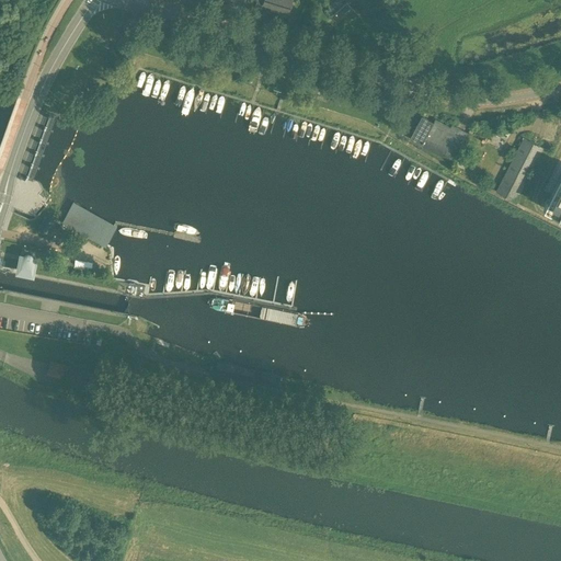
[(263,0),(263,4),(274,8),(273,10),(287,14),(290,0),(263,0)]
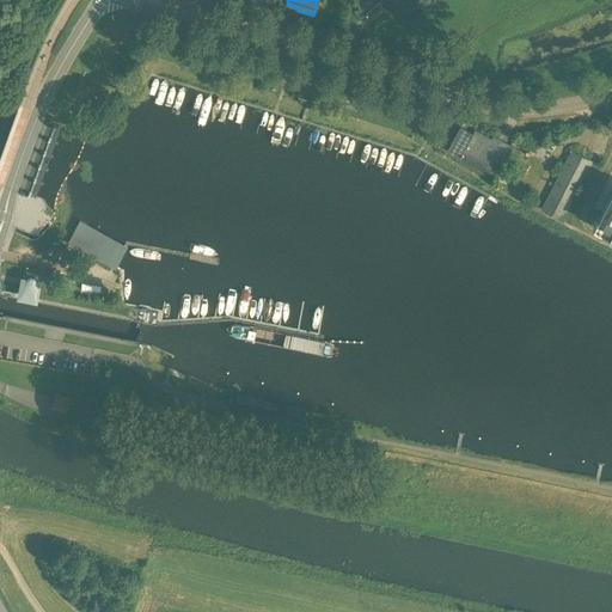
[(314,81),(312,90),(329,93),(331,86),(314,81)]
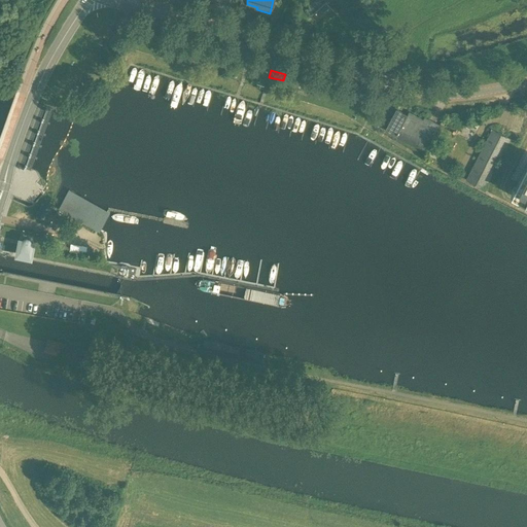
[(392,117),(386,130),(396,135),(396,136),(411,144),(423,119),(409,112),(408,114),(396,109),(392,117)]
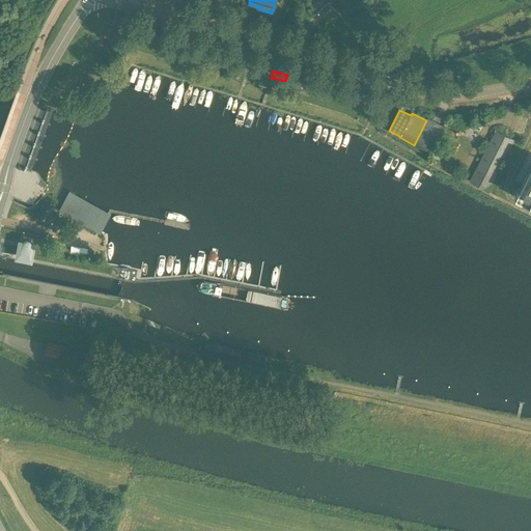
[(496,130),(470,182),(488,191),(490,188),(495,190),(500,179),(495,176),(510,147),(514,149),(519,142),(514,140),(496,130)]
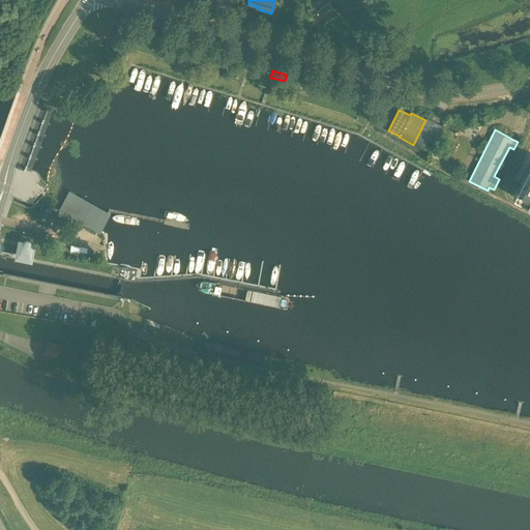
[(529,166),(516,195),(529,202),(529,166)]
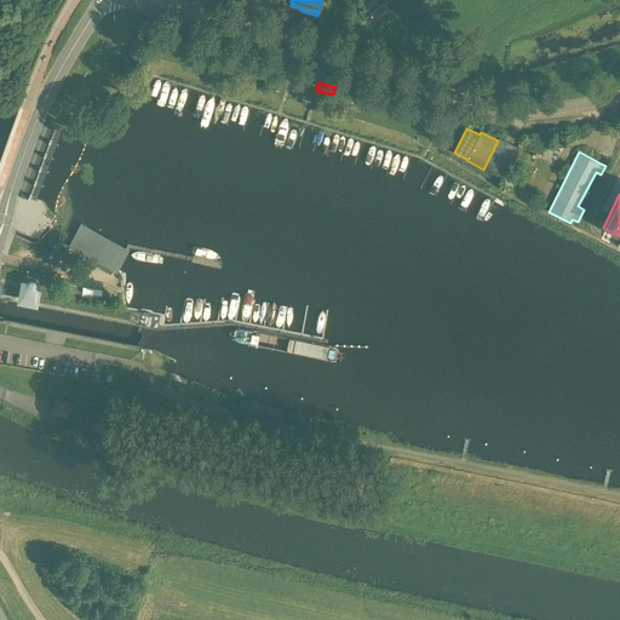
[(50,234),(42,253),(56,258),(63,239),(50,234)]
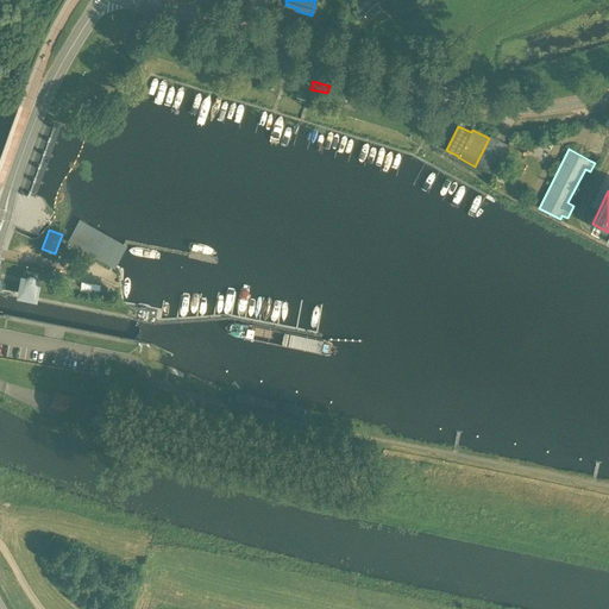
[(26,272),(25,274),(20,274),(19,277),(18,282),(16,296),(36,300),(41,277),(36,276),(35,275),(33,274),(29,272),(26,272)]
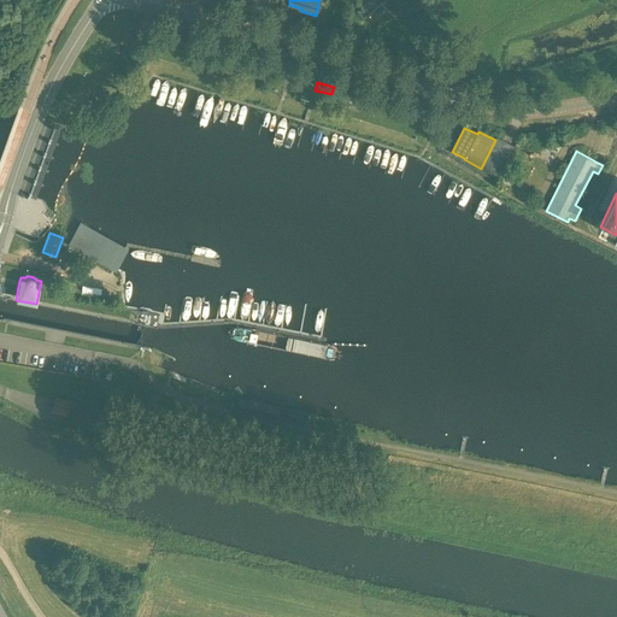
[(101,293),(101,281),(95,281),(95,285),(82,285),(82,293),(101,293)]
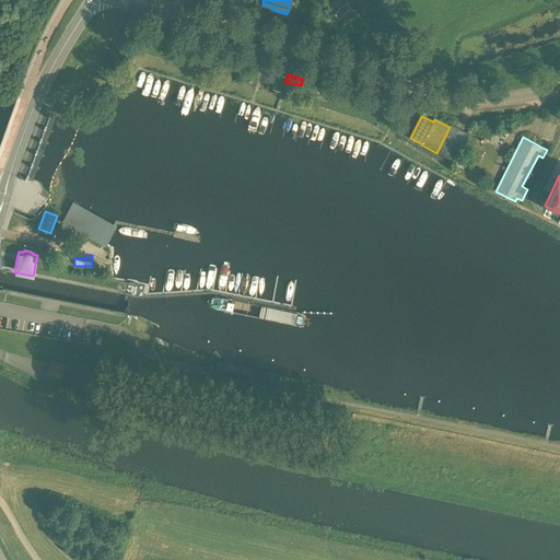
[(81,369),(77,368),(77,366),(49,360),(46,374),(73,381),(74,380),(79,381),(81,369)]
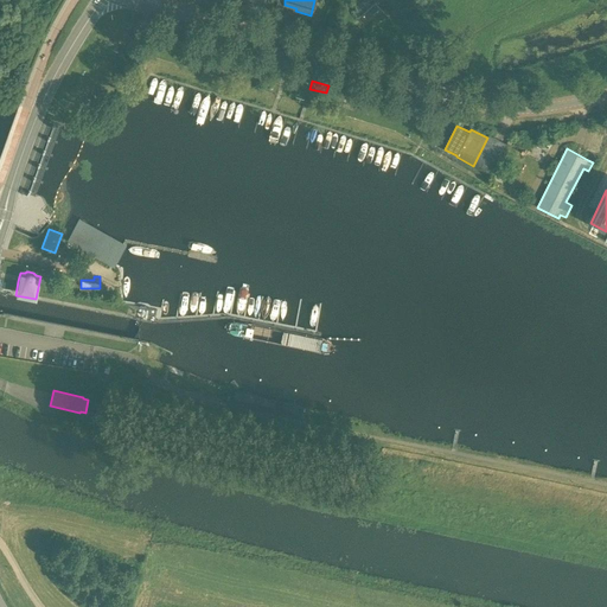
[(299,406),(283,402),(280,415),(295,419),(299,406)]
